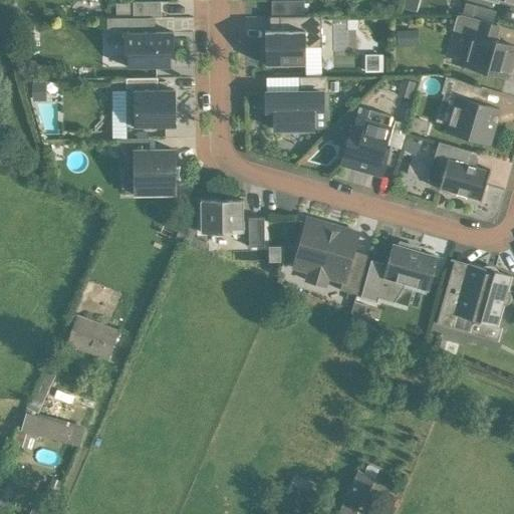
[(389,0),(388,6),(402,10),(405,1),(399,0),(389,0)]
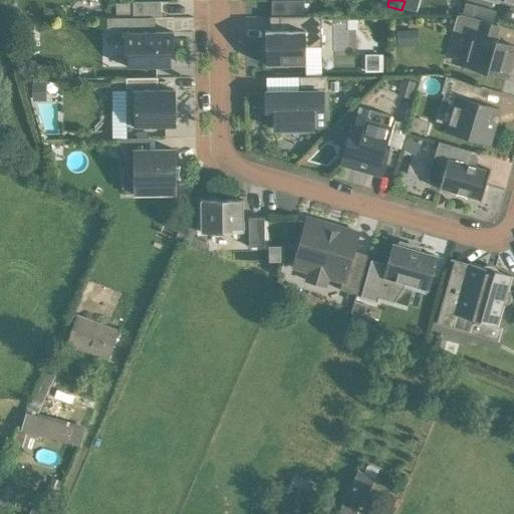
[(303,17),(303,1),(271,1),(271,17),(279,17),(303,17)]
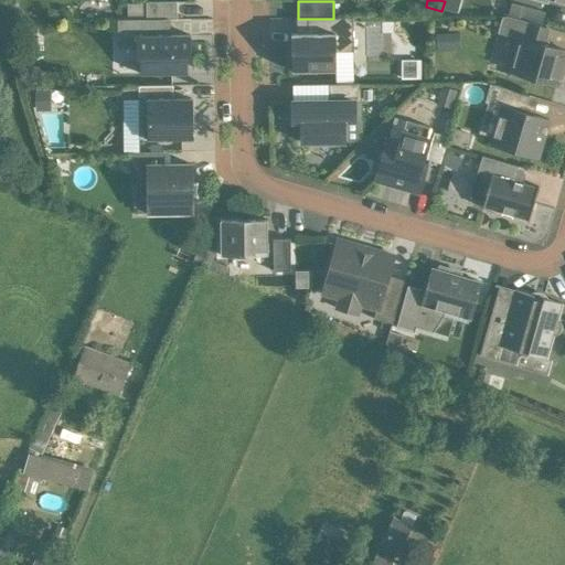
[(177,20),(177,2),(146,2),(146,20),(159,20),(177,20)]
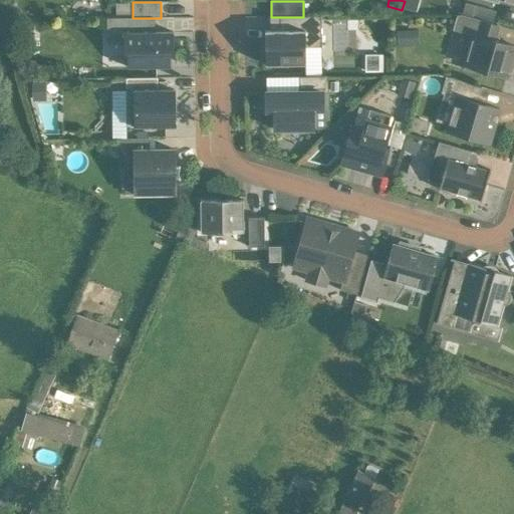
[(465,2),(462,14),(486,21),(489,9),(465,2)]
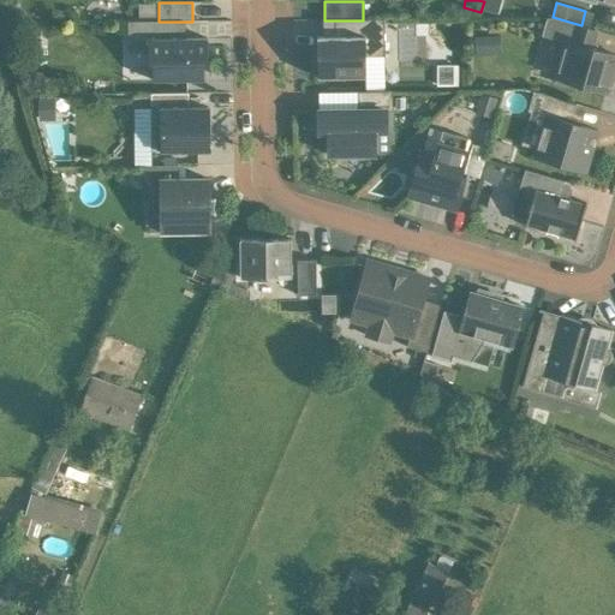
[(608,94),(611,82),(614,83),(614,82),(614,69),(614,70),(614,66),(614,55),(598,52),(595,45),(591,43),(595,30),(551,18),(547,19),(542,37),(566,45),(555,84),(574,90),(577,84),(608,94)]
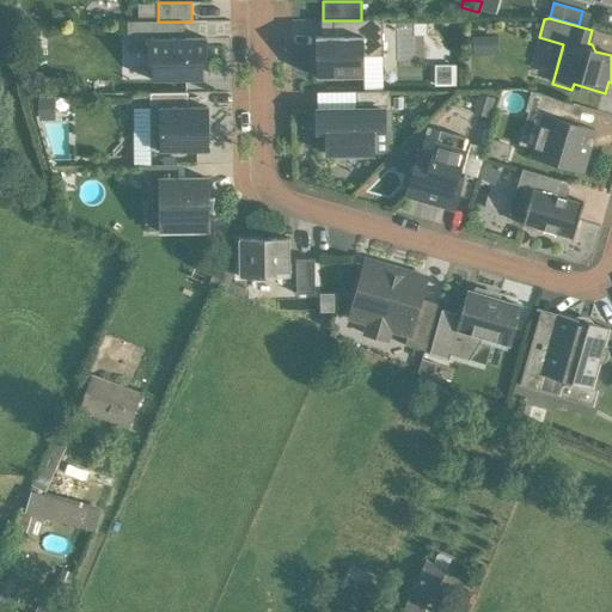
[(363,78),(363,57),(383,56),(381,22),(361,20),(332,20),(332,37),(316,37),(316,79),(363,78)]
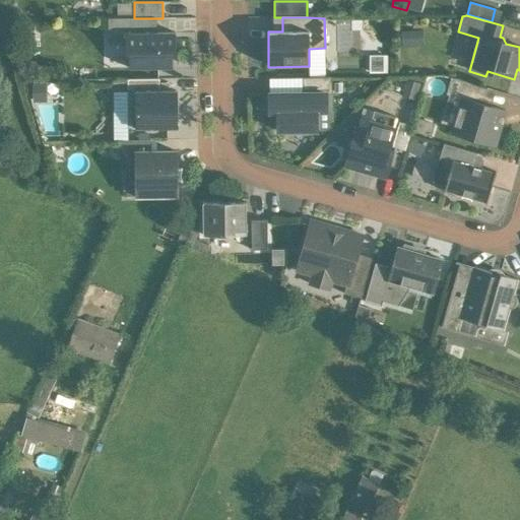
[(172,68),(172,52),(176,52),(175,34),(147,34),(146,18),(134,18),(108,19),(108,37),(114,37),(114,45),(125,45),(125,53),(134,53),(134,69),(172,68)]
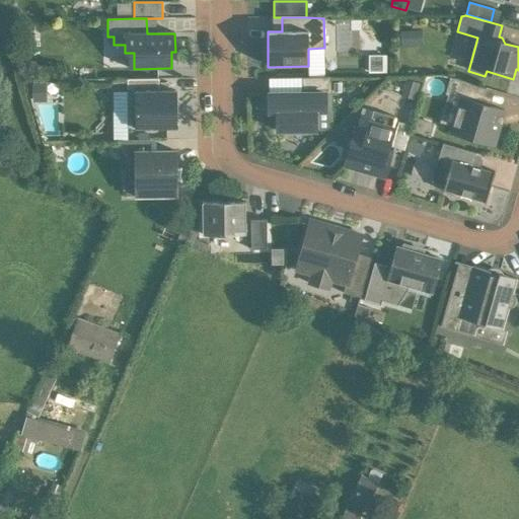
[(421,30),(400,30),(400,47),(422,47),(421,30)]
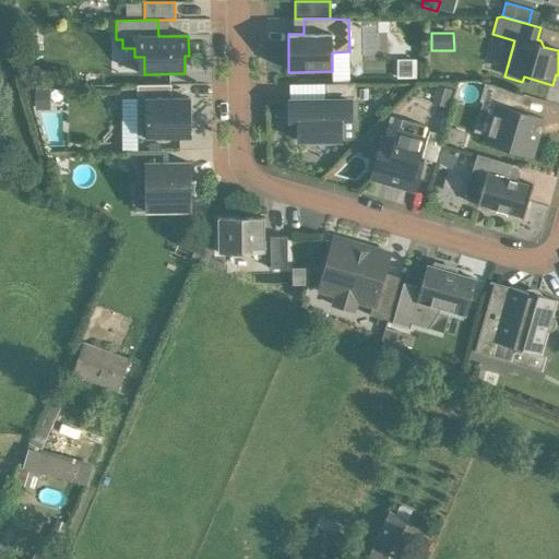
[(416,59),(396,59),(396,80),(417,80),(416,59)]
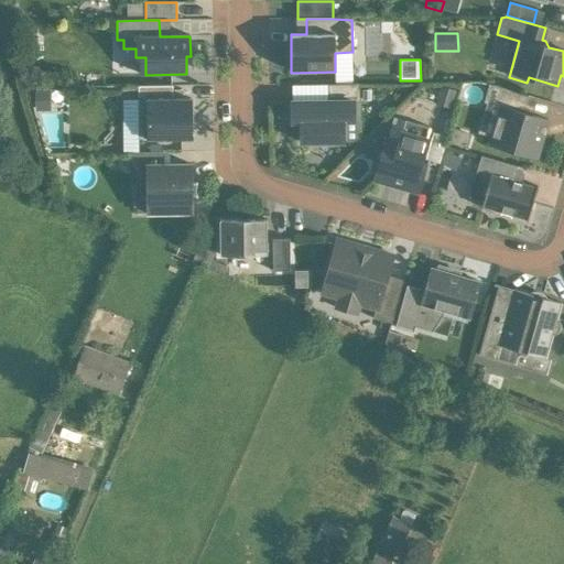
[(344,142),(344,122),(354,121),(354,102),(360,102),(360,101),(360,90),(359,84),(327,85),(327,101),(292,101),(292,122),(301,122),(301,143),(344,142)]
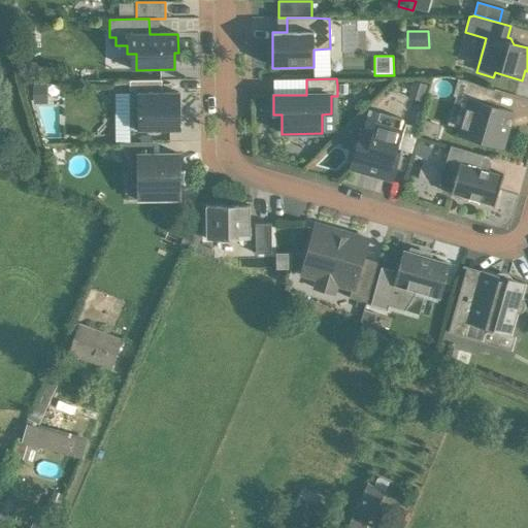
[(502,149),(513,112),(490,106),(494,90),(458,79),(453,97),(468,101),(458,136),(473,140),(473,142),(486,146),(487,143),(502,149)]
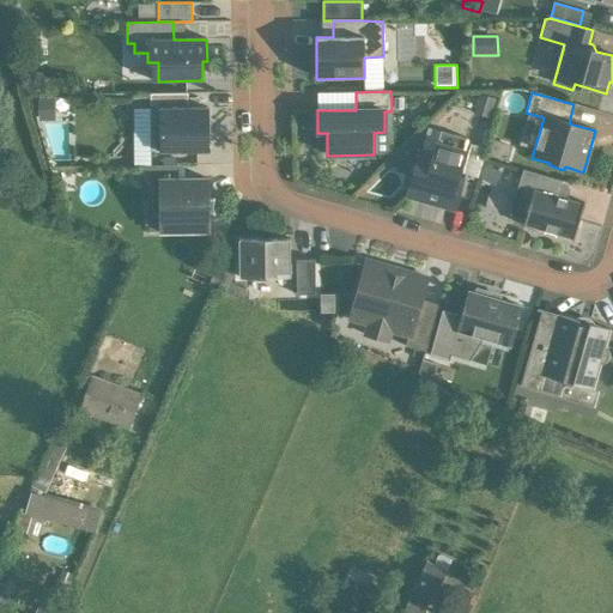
[(495,98),(479,95),(474,115),(489,119),(495,98)]
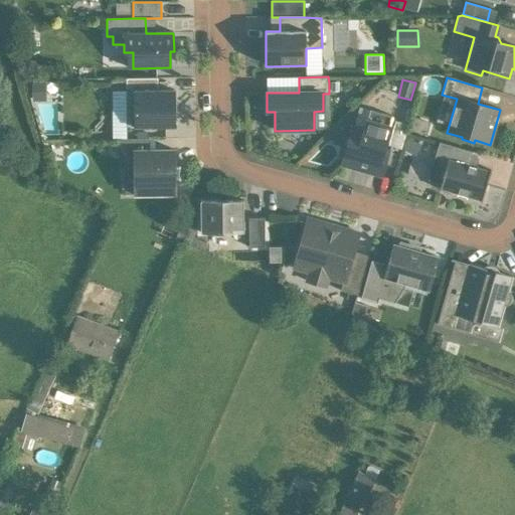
[(45,81),(31,81),(31,102),(45,102),(45,81)]
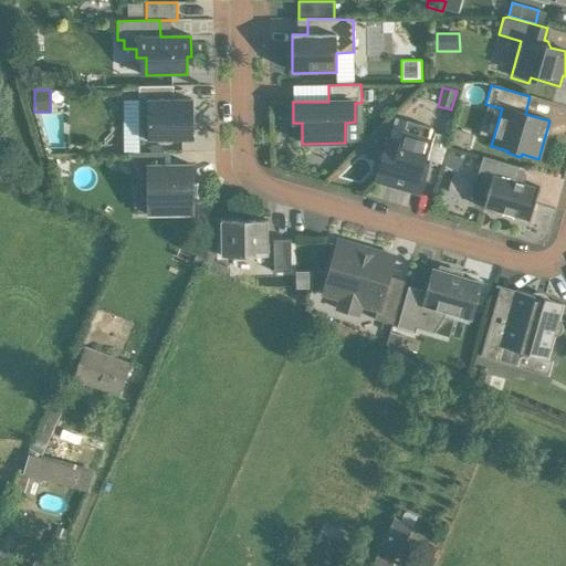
[(371,91),(362,91),(362,102),(371,102),(371,91)]
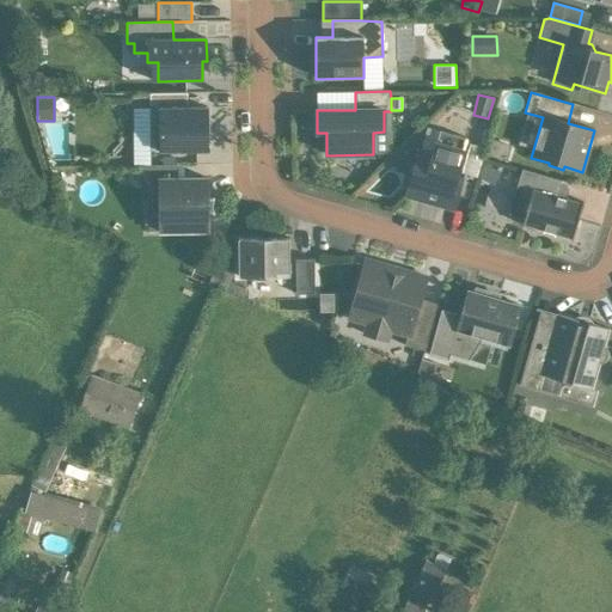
[(208,151),(207,108),(151,109),(151,152),(208,151)]
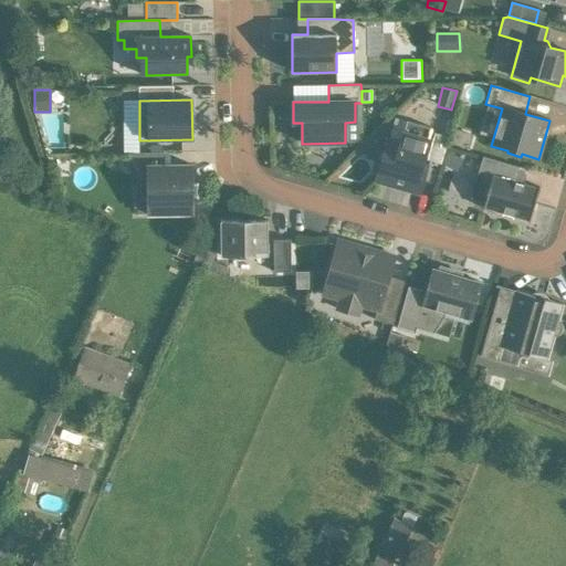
[(420,165),(431,128),(407,122),(400,143),(388,139),(378,175),(395,180),(392,186),(419,194),(427,167),(420,165)]
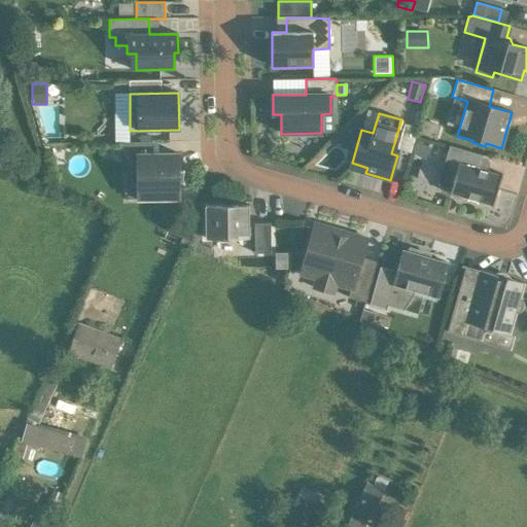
[(397,150),(411,153),(418,129),(405,125),(397,150)]
